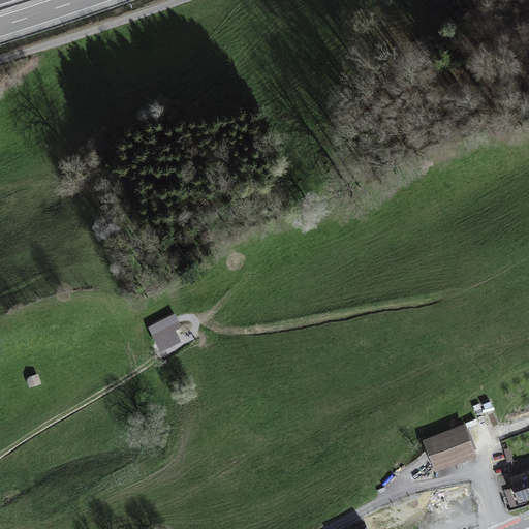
[(175,314),(148,328),(161,352),(182,342),(176,330),(182,327),(175,314)]
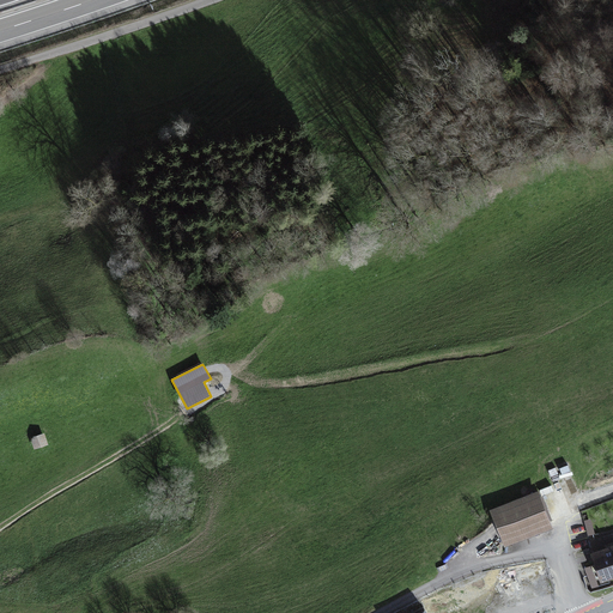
[(48,445),(44,434),(30,438),(35,449),(48,445)]
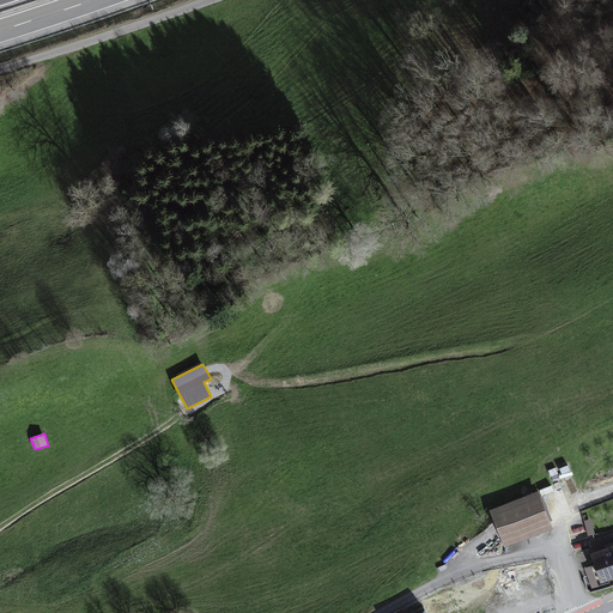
[(504,548),(553,529),(539,492),(490,511),(504,548)]
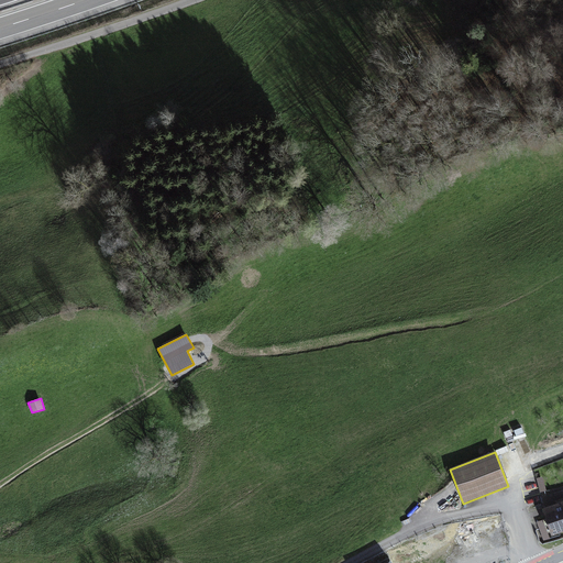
[(562,500),(542,508),(551,536),(562,531),(562,500)]
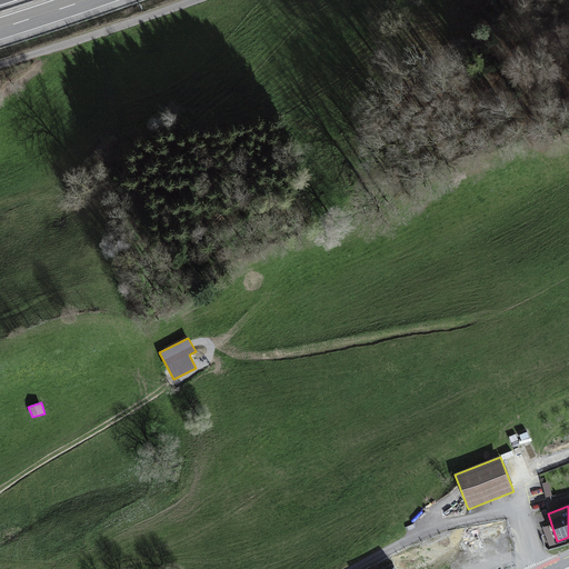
[(371,568),(471,568),(452,529),(371,568)]
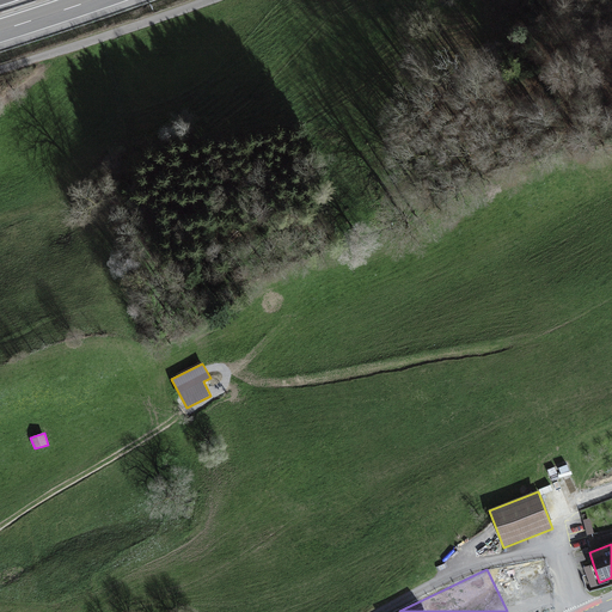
All buildings are outlined.
